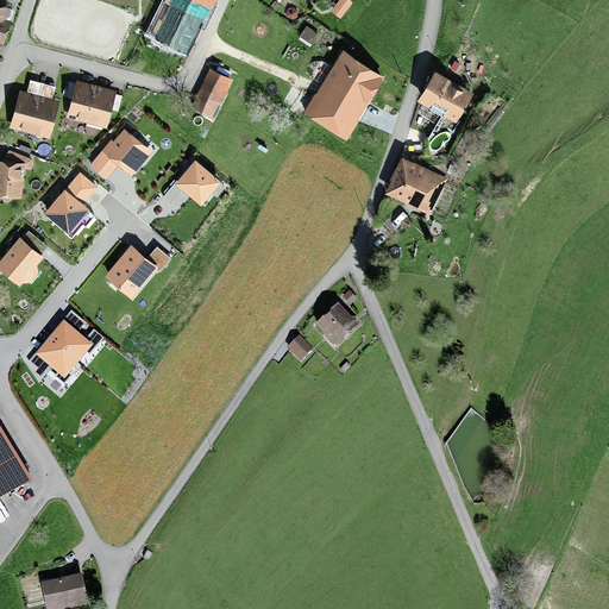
[(163,0),(148,33),(186,51),(206,16),(207,17),(215,0),(163,0)]
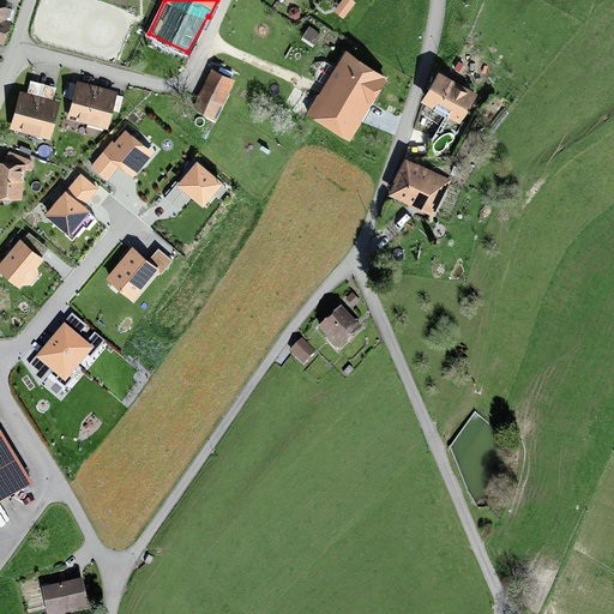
[(353,0),(341,0),(335,11),(344,18),(356,1),(353,0)]
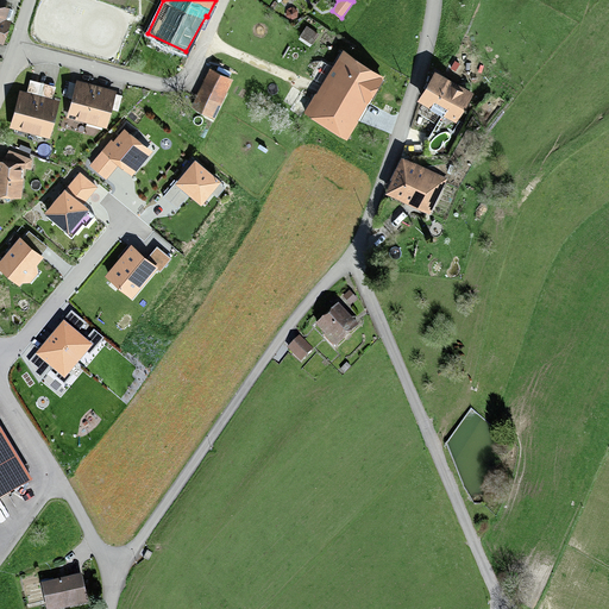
[(16,8),(0,4),(0,42),(4,44),(16,8)]
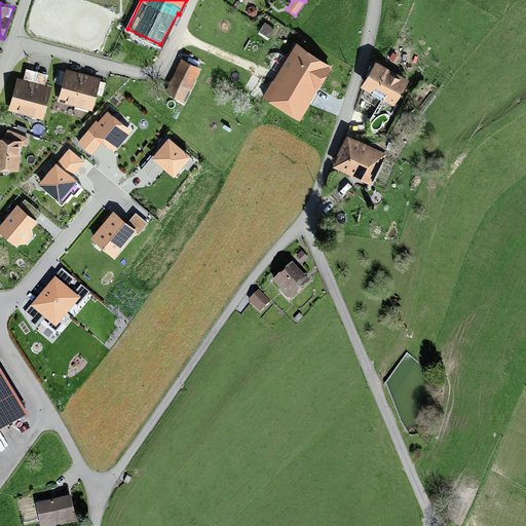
[(247,13),(252,16),(257,14),(258,8),(253,5),(248,7),(247,13)]
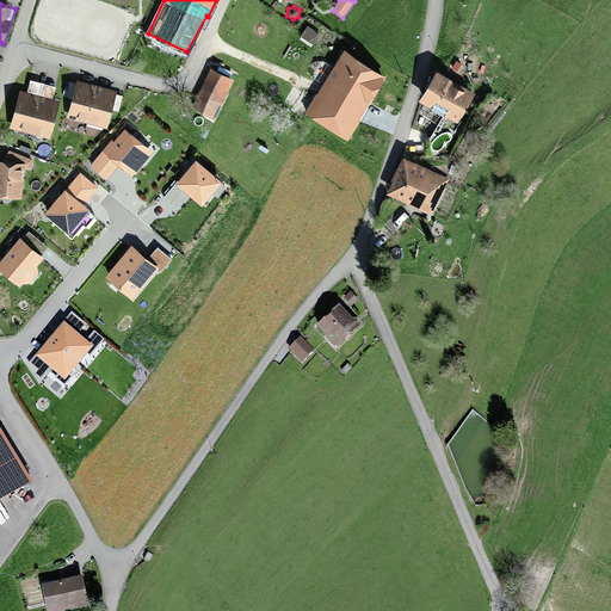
[(308,24),(301,35),(313,44),(321,32),(308,24)]
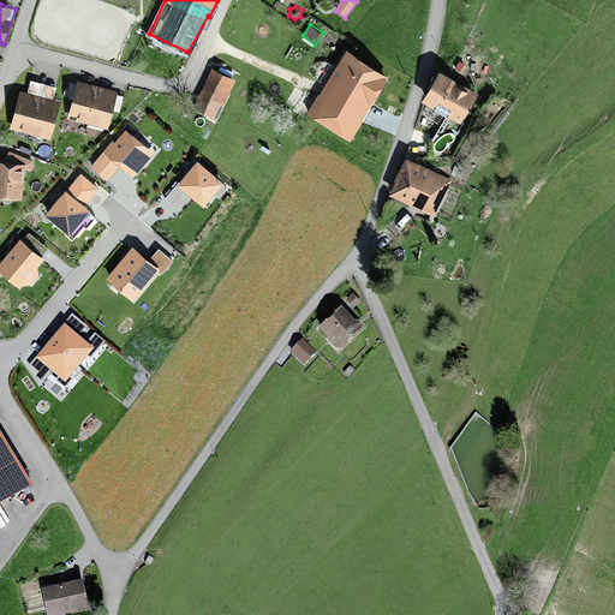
[(306,113),(350,139),(389,76),(346,49),(320,94),(318,93),(306,113)]
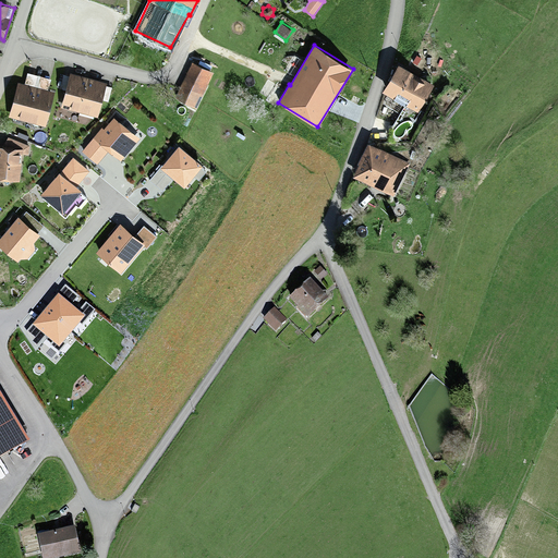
[(214,71),(192,61),(174,97),(196,108),(214,71)]
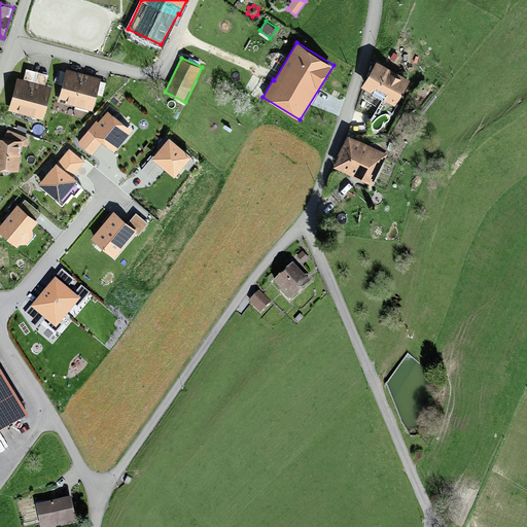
[(410,79),(377,60),(361,85),(394,106),(410,79)]
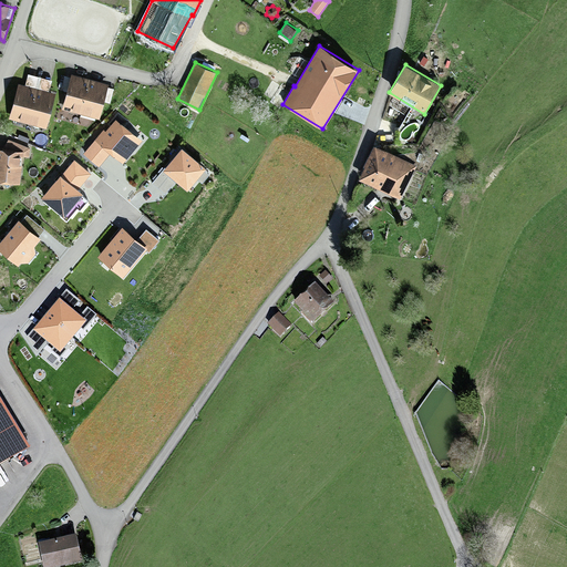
[(11,125),(26,129),(40,76),(29,73),(26,85),(18,83),(9,119),(12,120),(11,125)]
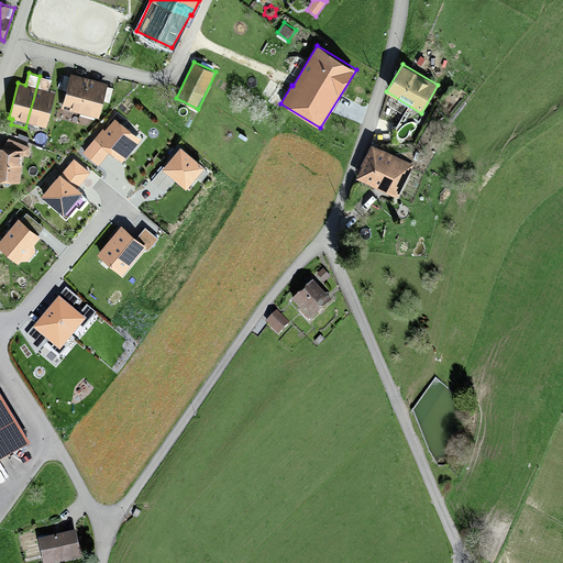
[(64,113),(79,117),(89,78),(70,73),(70,76),(62,74),(58,88),(66,90),(62,108),(65,109),(64,113)]
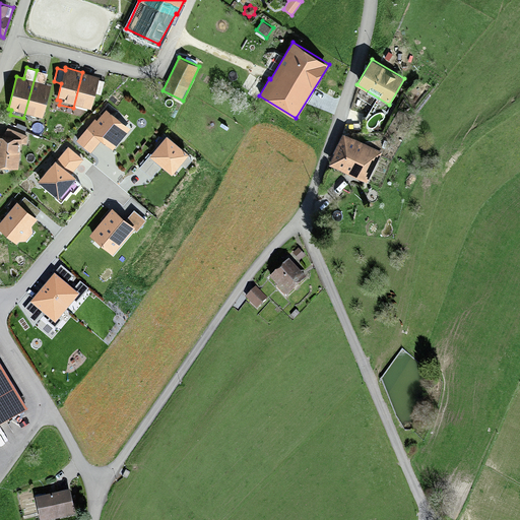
[(37,70),(23,118),(38,122),(39,117),(43,118),(51,85),(46,83),(48,73),(46,72),(47,70),(43,69),(42,71),(37,70)]
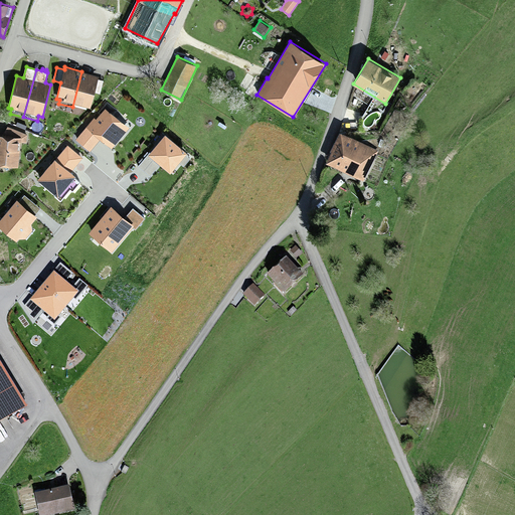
[(91,108),(95,92),(100,94),(104,80),(99,78),(99,75),(81,71),(72,107),(86,111),(87,107),(91,108)]
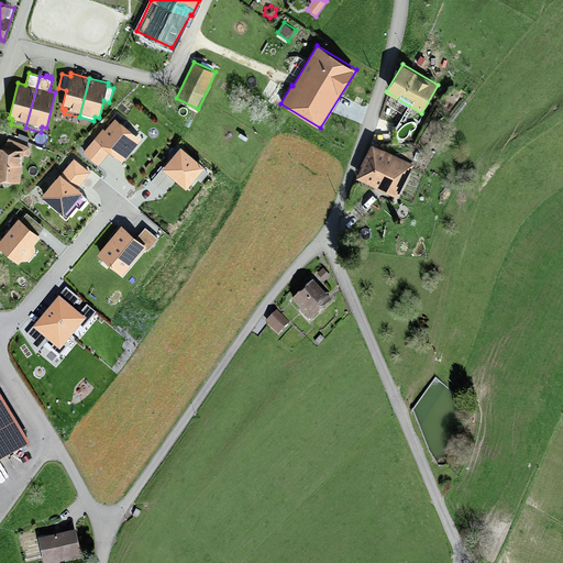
[(99,165),(110,152),(122,162),(142,139),(129,128),(132,123),(117,111),(107,123),(108,125),(105,129),(102,128),(83,152),(99,165)]
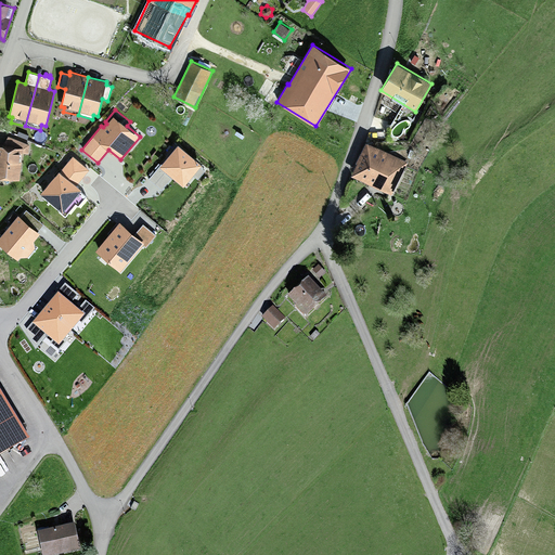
[(1,145),(0,145),(0,178),(20,180),(23,154),(29,155),(29,144),(9,136),(1,145)]
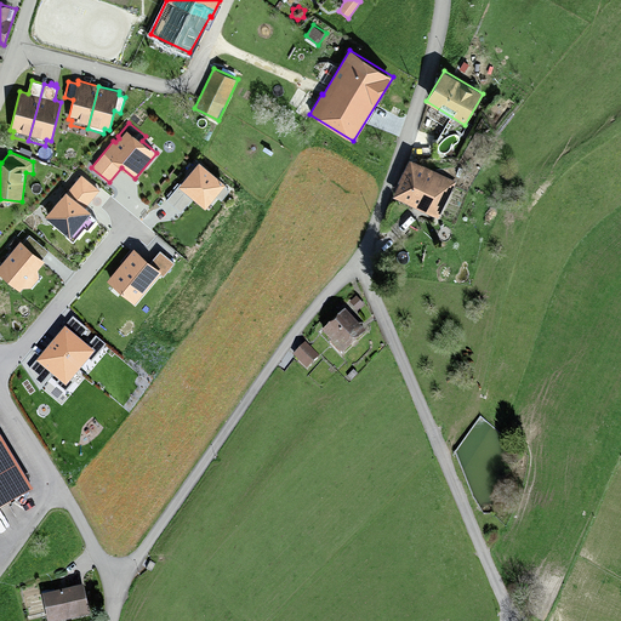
[(399,182),(393,197),(438,218),(456,181),(410,158),(398,182),(399,182)]
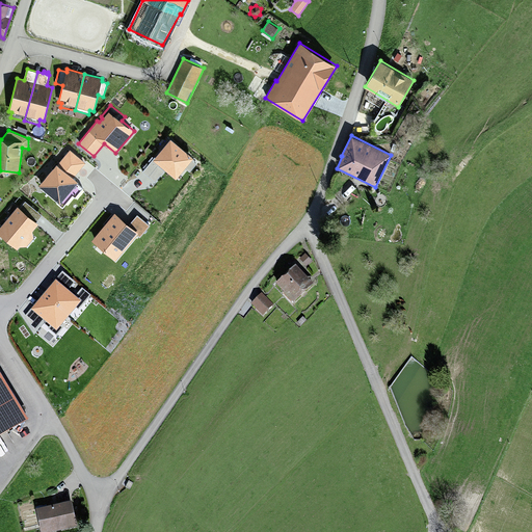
[(170,138),(142,171),(155,182),(165,169),(177,179),(185,168),(189,171),(196,163),(192,159),(193,157),(170,138)]
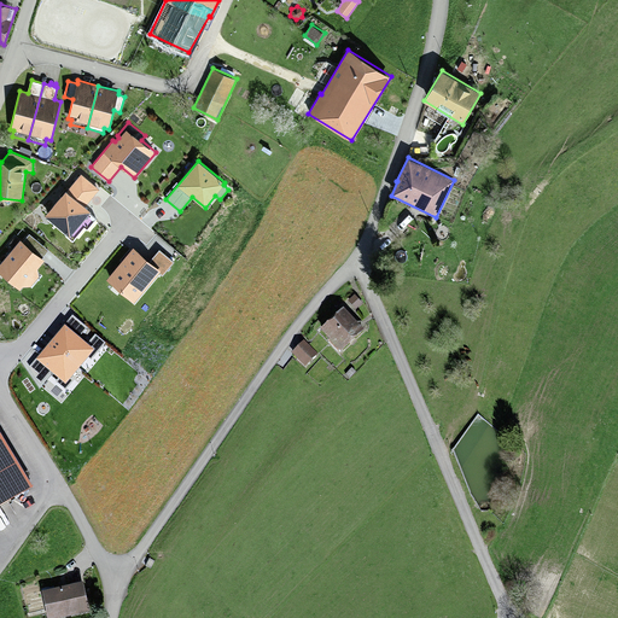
[(92,210),(86,205),(100,188),(81,173),(68,188),(66,187),(57,198),(58,199),(45,215),(66,232),(64,234),(73,242),(85,227),(87,229),(97,219),(89,213),(92,210)]
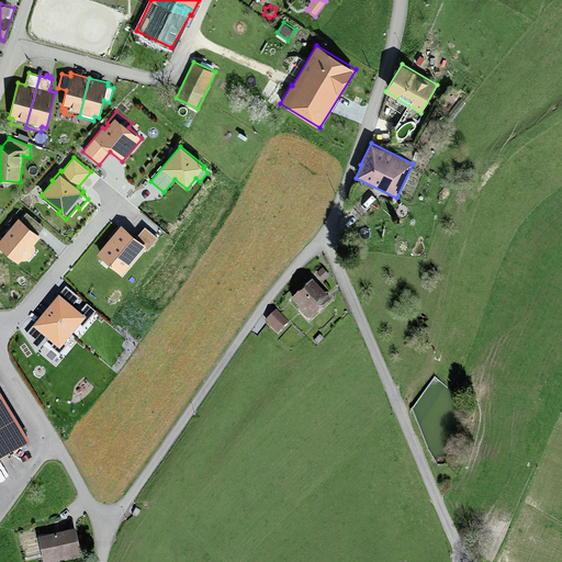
[(41,236),(38,234),(44,226),(25,212),(20,218),(19,217),(0,239),(0,246),(23,266),(38,247),(34,244),(41,236)]
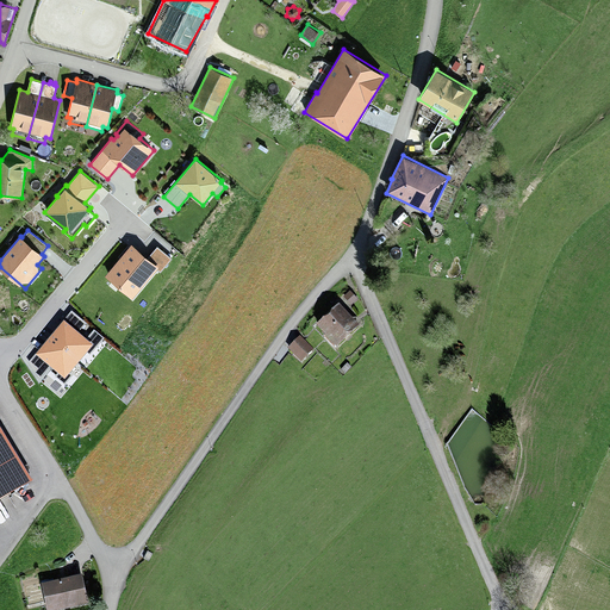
[(105,274),(132,298),(157,269),(161,273),(173,259),(157,246),(148,256),(131,243),(105,274)]
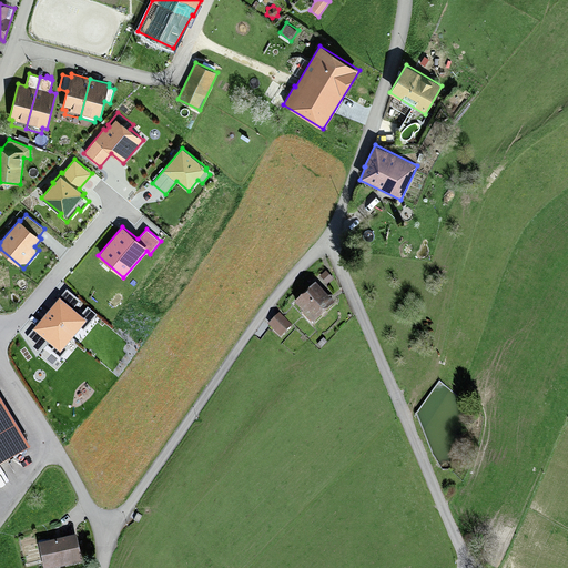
[(327,285),(334,280),(326,271),(320,276),(327,285)]
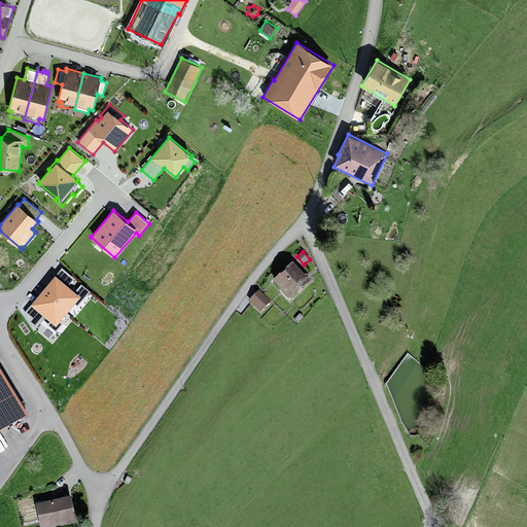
[(290,303),(311,282),(292,264),(273,282),(280,289),(279,290),(290,303)]
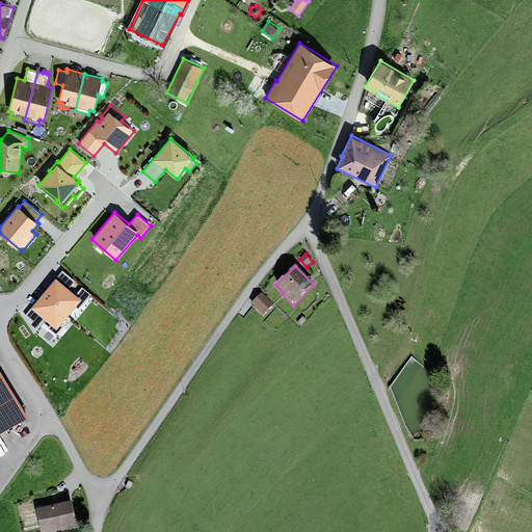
[(62,329),(60,328),(76,310),(78,312),(90,296),(81,289),(75,297),(68,292),(76,283),(62,272),(23,320),(35,330),(43,321),(50,327),(48,329),(57,337),(62,329)]
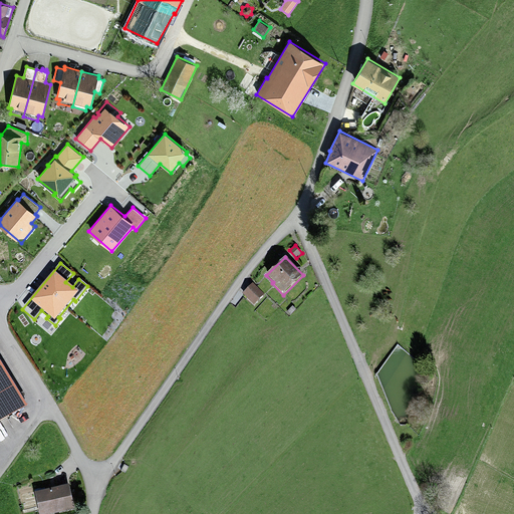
[(253,283),(242,294),(254,305),(264,294),(253,283)]
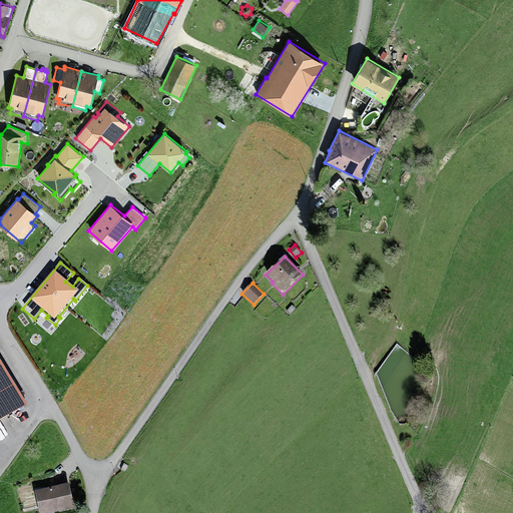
[(287,312),(291,316),(296,309),(292,306),(287,312)]
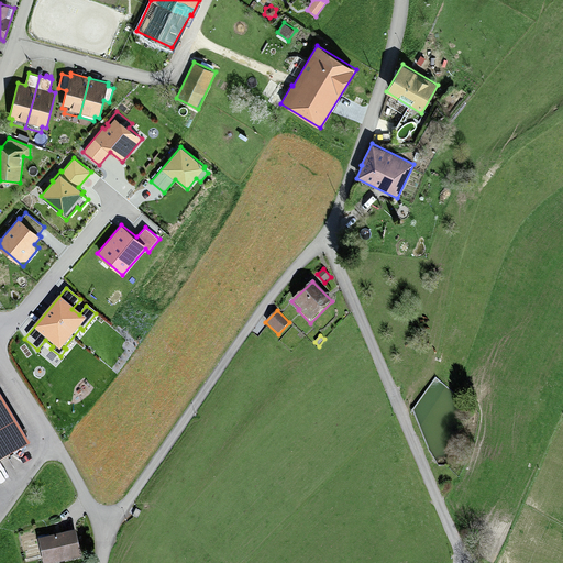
[(0,398),(0,464),(29,446),(0,398)]
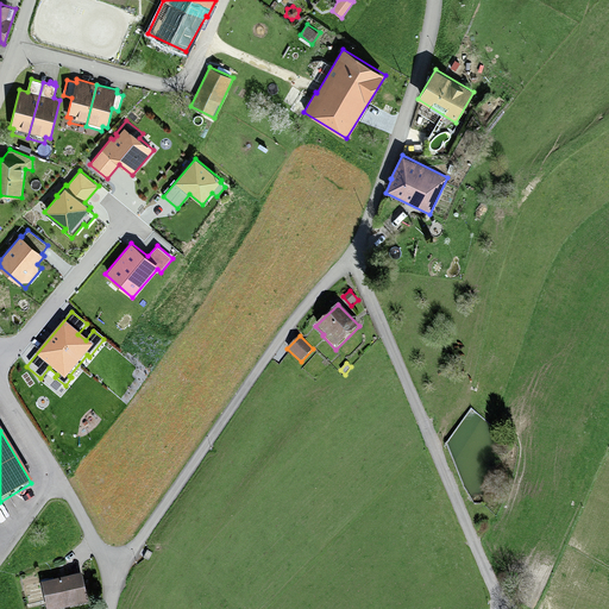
[(63,608),(88,604),(81,576),(41,584),(45,608),(63,608)]
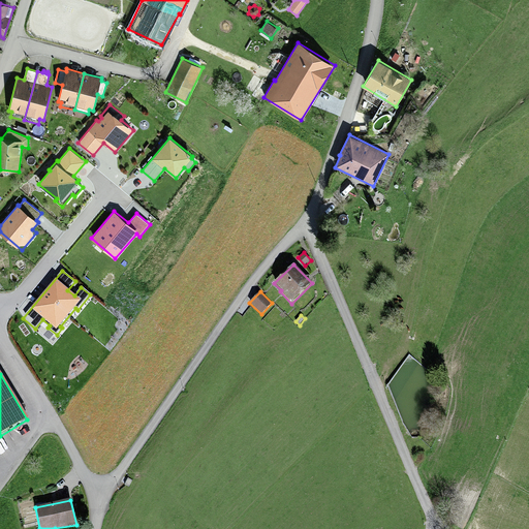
All buildings are outlined.
